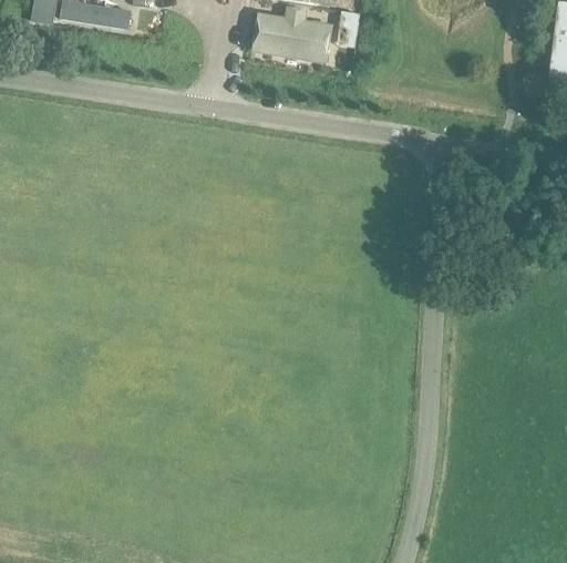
[(34,0),(31,19),(53,23),(57,0),(34,0)]
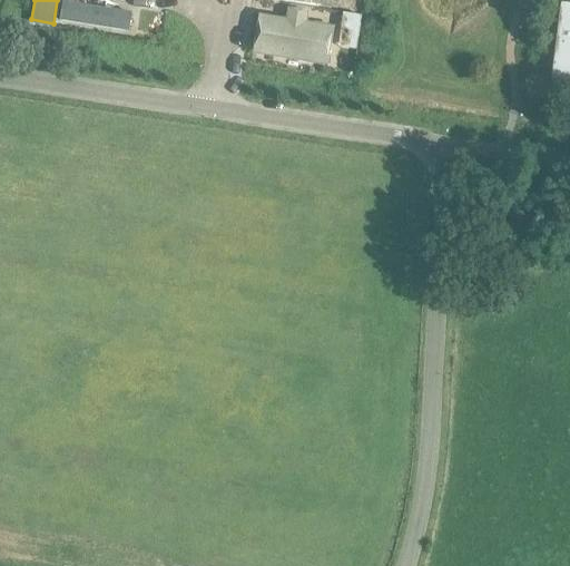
[(61,0),(58,18),(128,30),(131,10),(68,0),(61,0)]
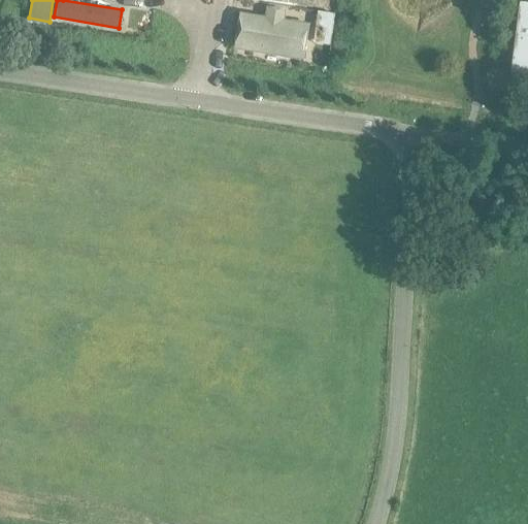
[(527,1),(519,0),(510,74),(527,75),(527,1)]
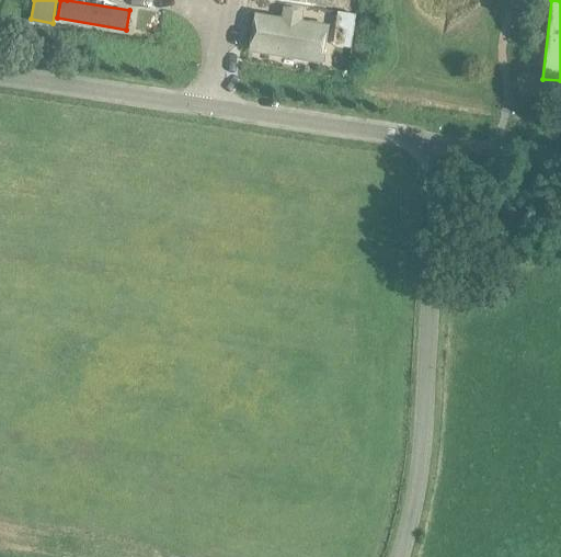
[(254,11),(248,52),(322,64),(329,23),(302,19),(294,18),(281,15),(254,11)]
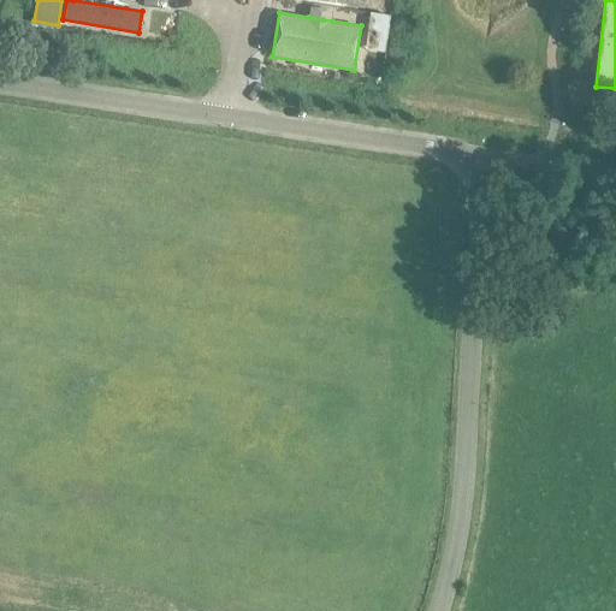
[(372,12),(369,30),(389,33),(391,15),(372,12)]
